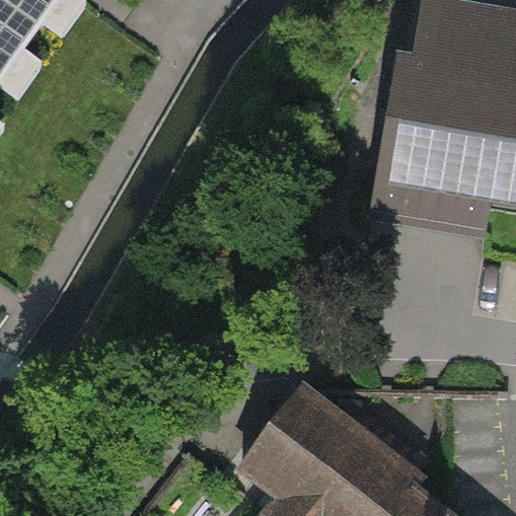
[(0,85),(18,99),(45,62),(25,48),(43,24),(63,39),(89,1),(87,0),(0,0),(0,85)]
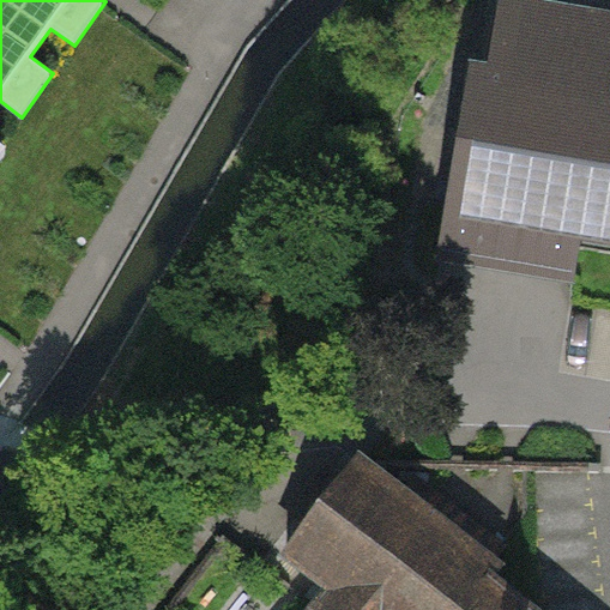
[(609,17),(511,0),(496,0),(458,223),(451,265),(547,282),(574,287),(581,243),(609,248),(609,17)]
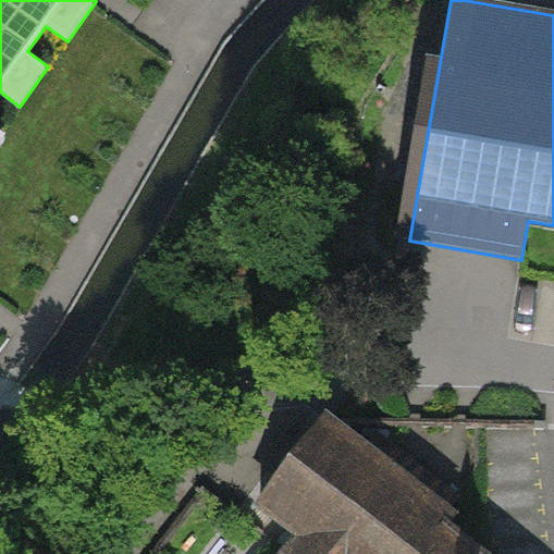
[(444,513),(459,495),(367,414),(351,431),(444,513)]
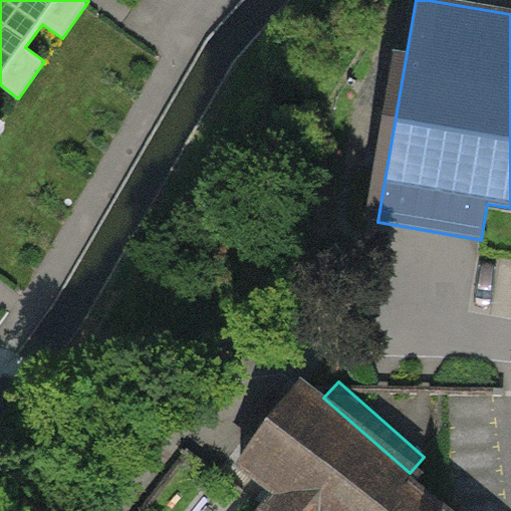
[(413,477),(299,386),(278,413),(239,462),(275,491),(259,510),(440,510),(407,484),(413,477)]
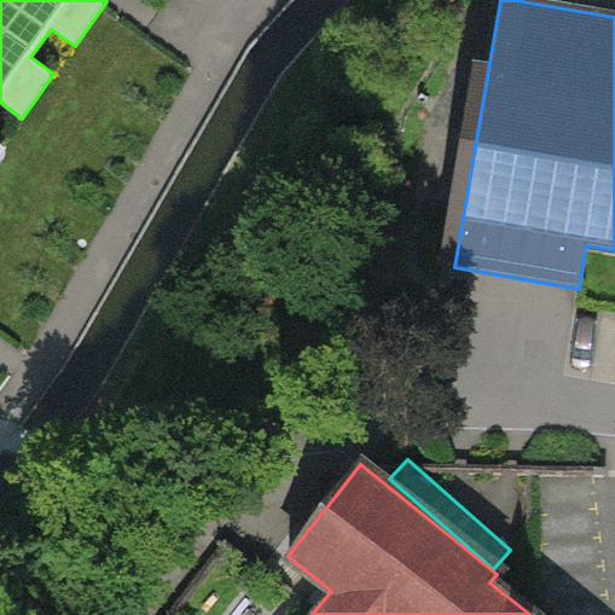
All buildings are outlined.
